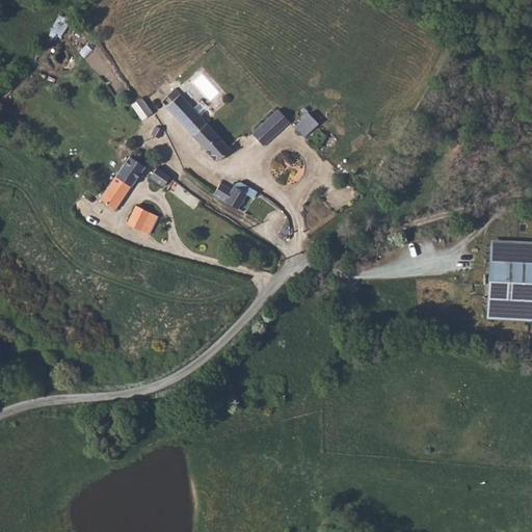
[(63,34),(70,18),(58,14),(52,30),(63,34)]
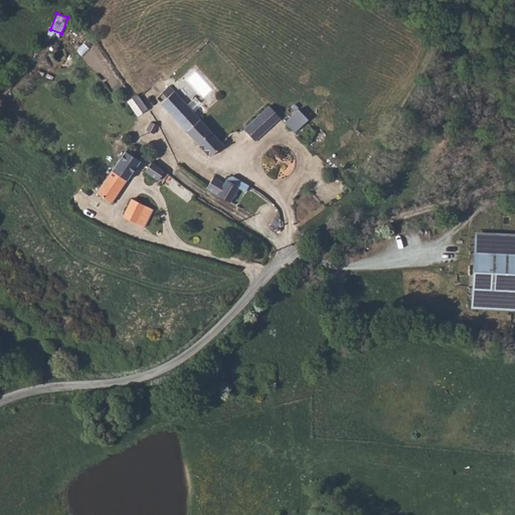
[(166,99),(160,104),(210,158),(211,160),(225,147),(223,146),(199,119),(169,88),(162,95),(166,99)]
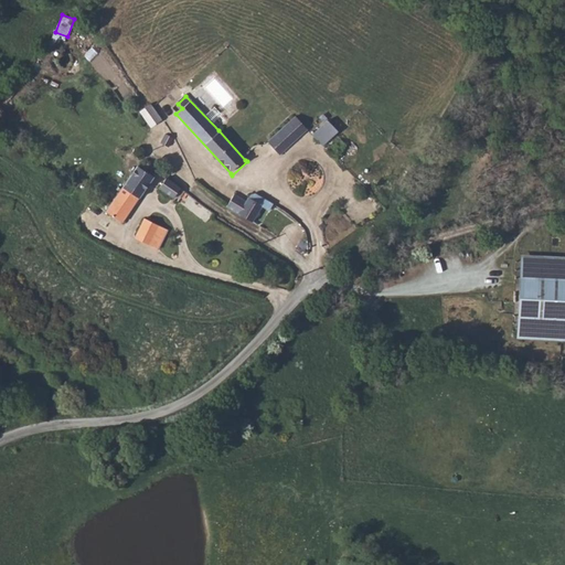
[(161,120),(160,118),(150,106),(145,112),(140,115),(152,130),(161,120)]
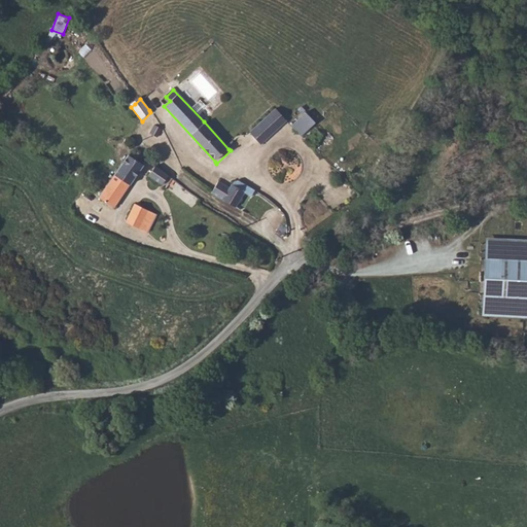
[(275,110),(252,135),(262,144),(285,119),(275,110)]
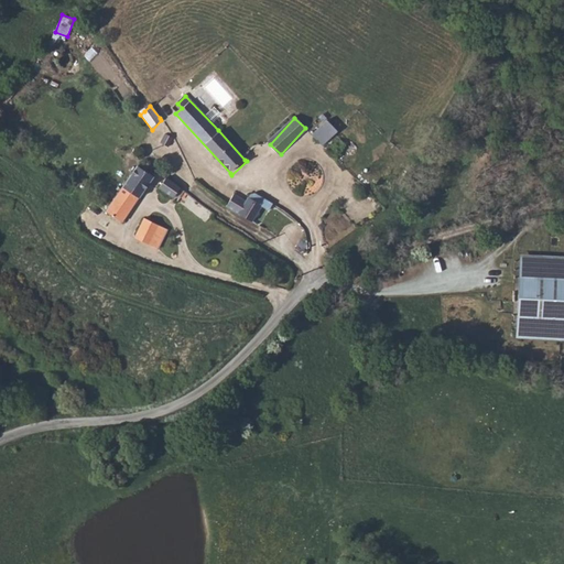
[(320,127),(314,132),(339,161),(353,147),(338,131),(327,118),(320,127)]
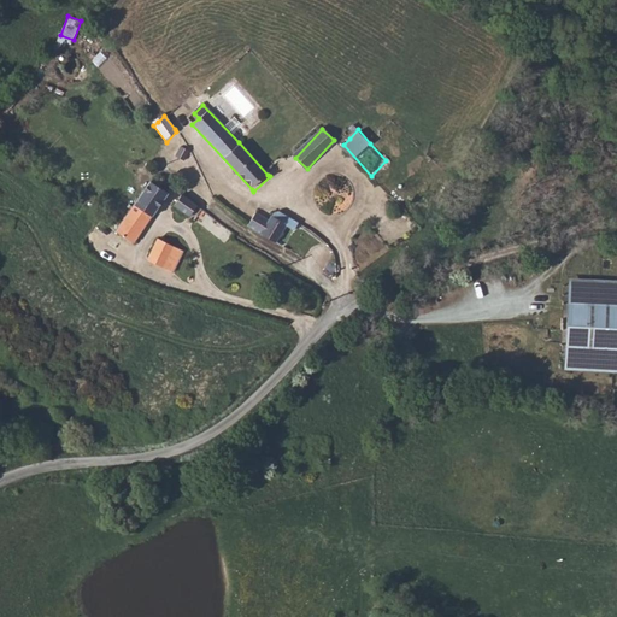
[(181,148),(178,152),(174,158),(183,162),(189,153),(181,148)]
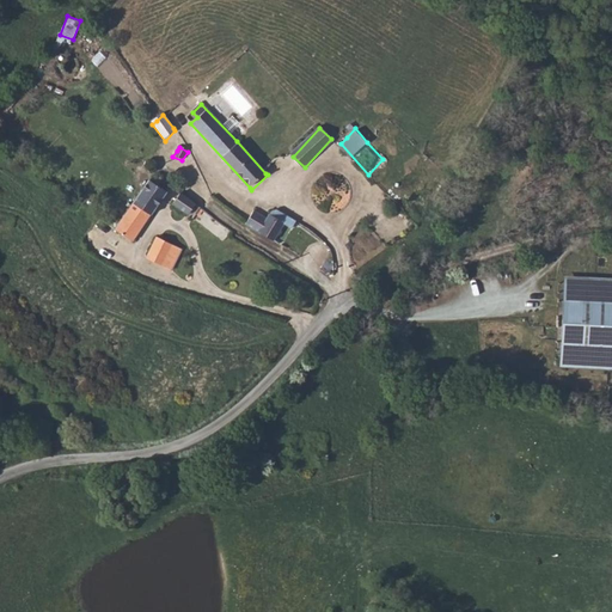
[(116,233),(132,244),(169,195),(158,187),(159,184),(160,182),(161,178),(158,175),(153,175),(150,178),(151,181),(150,182),(114,230),(116,233)]
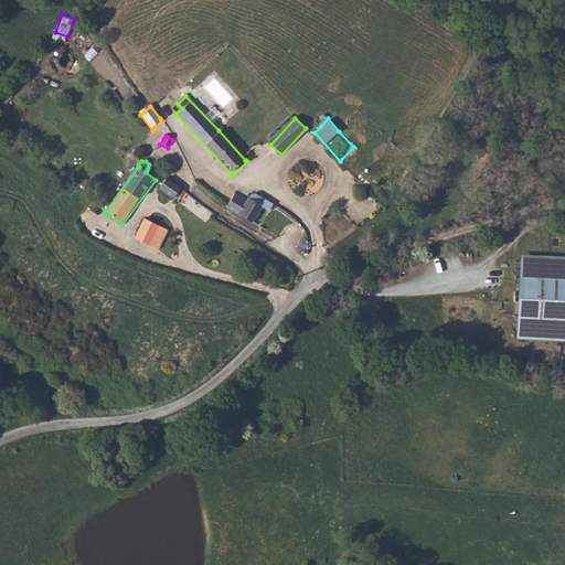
[(180,191),(167,181),(160,191),(172,199),(180,191)]
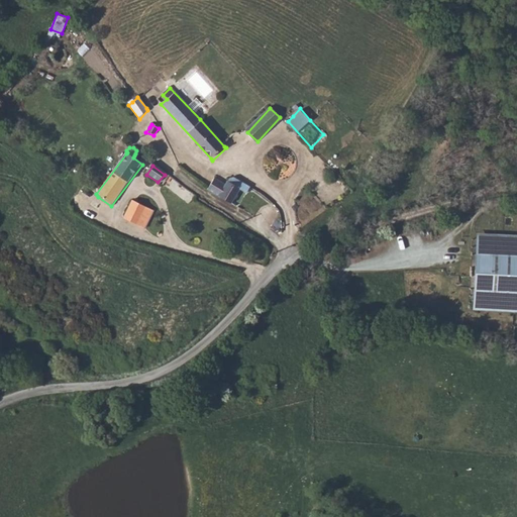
[(217,176),(210,189),(229,200),(236,188),(217,176)]
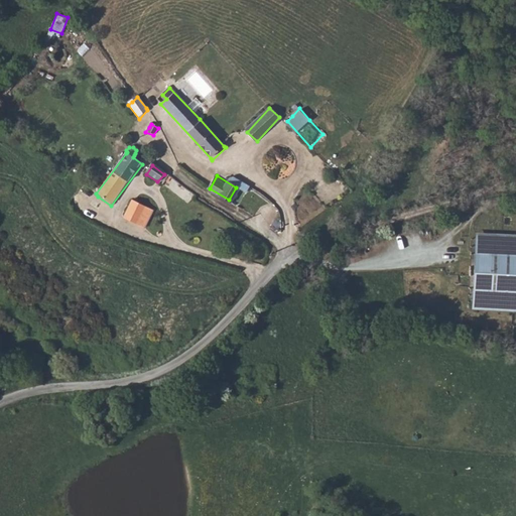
[(229,200),(237,204),(244,192),(236,187),(229,200)]
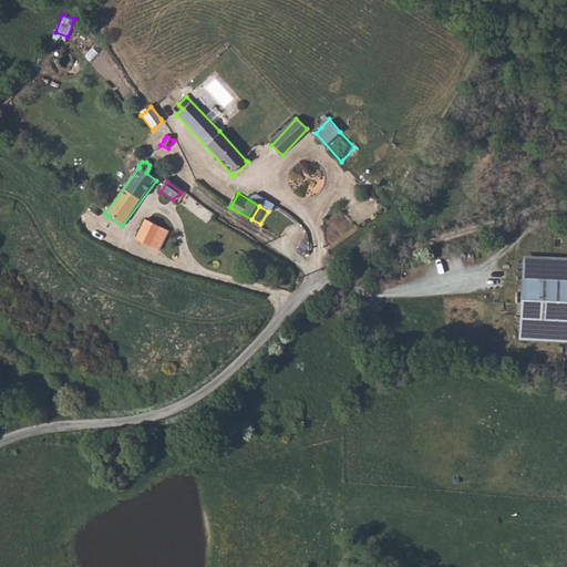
[(145,220),(135,240),(158,253),(168,233),(145,220)]
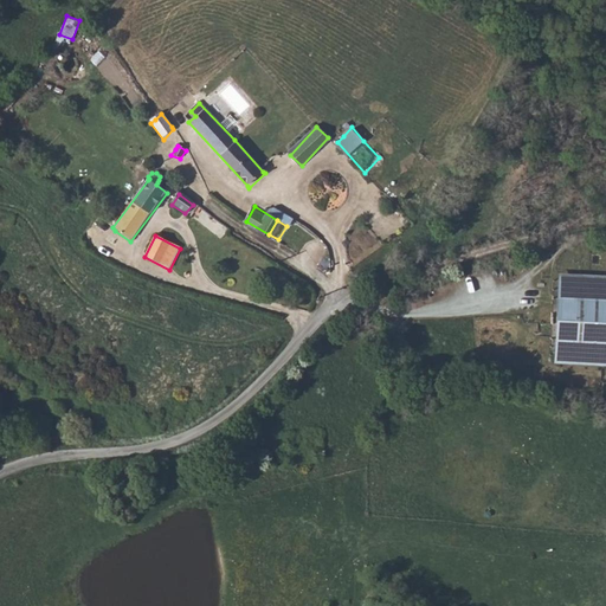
[(605,282),(548,283),(548,288),(547,303),(553,303),(553,316),(542,316),(542,329),(553,329),(554,342),(549,343),(549,360),(549,367),(605,365),(605,282)]
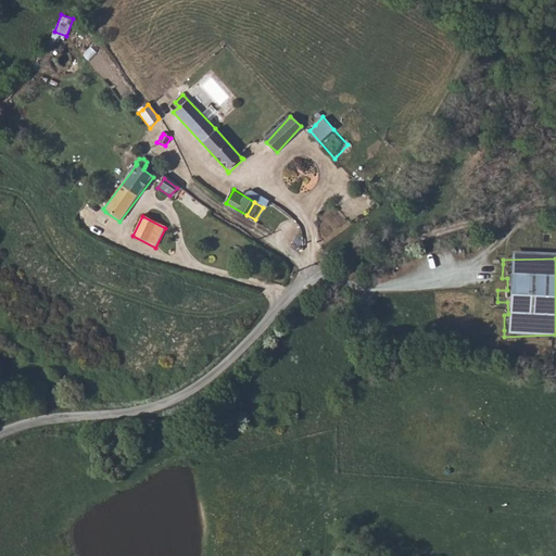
[(502,278),(503,264),(496,263),(497,290),(507,290),(507,278),(502,278)]
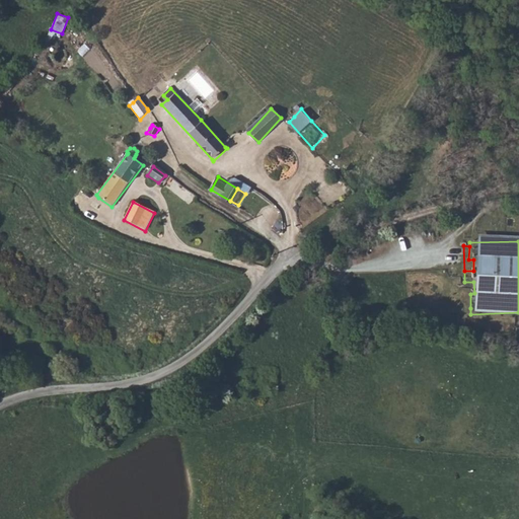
[(465,308),(470,308),(470,294),(474,293),(473,282),(464,282),(465,308)]
